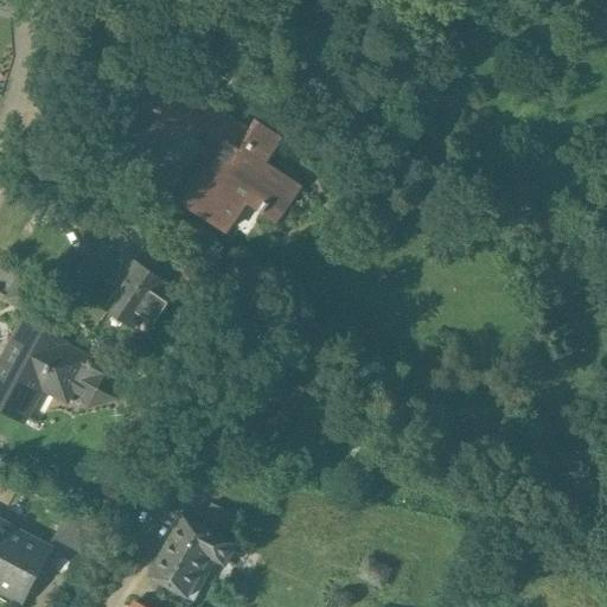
[(250,129),(177,81),(155,113),(197,140),(202,134),(216,144),(178,200),(225,231),(246,202),(276,222),(299,186),(264,163),(281,138),(255,121),(250,129)]
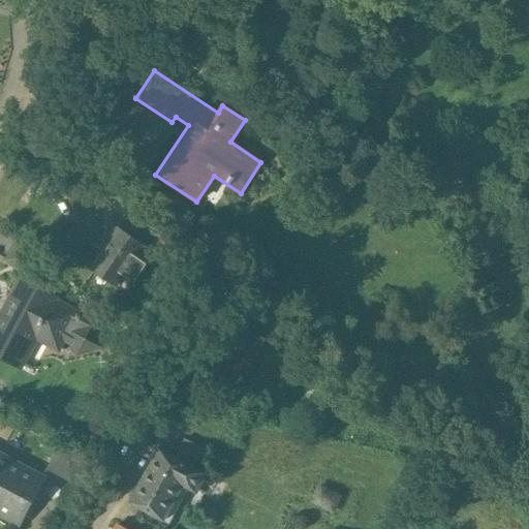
[(113,237),(90,270),(115,286),(123,275),(134,283),(148,263),(138,257),(147,246),(117,225),(112,232),(113,237)]
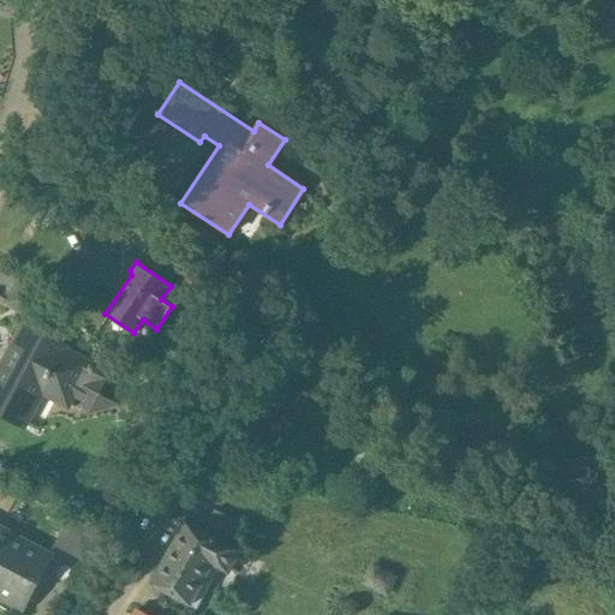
[(58,345),(18,326),(0,363),(0,375),(17,384),(3,413),(19,422),(42,377),(55,383),(82,396),(88,407),(109,396),(113,395),(100,370),(97,371),(78,362),(79,359),(57,347),(58,345)]
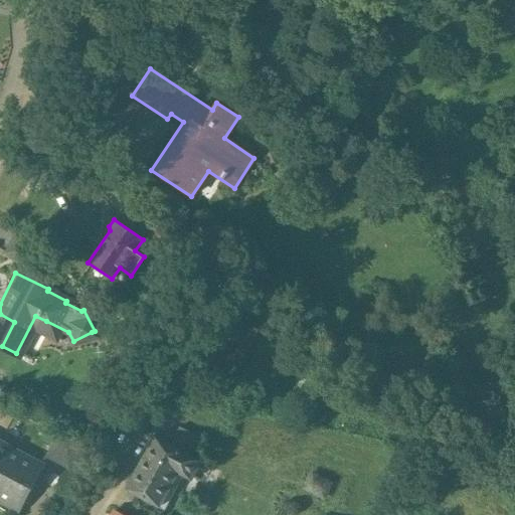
[(14,322),(0,314),(0,344),(2,346),(14,322)]
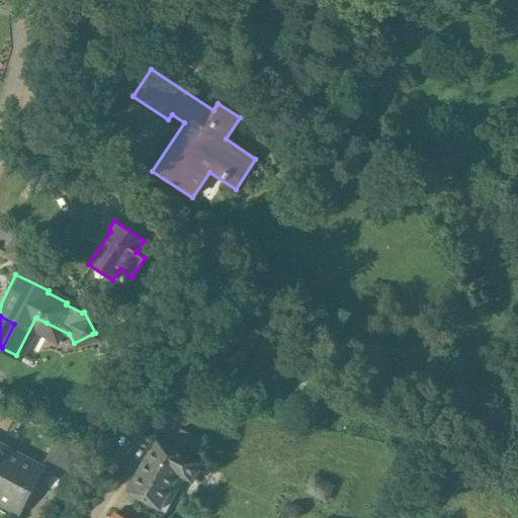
[(161,404),(143,395),(125,426),(144,436),(161,404)]
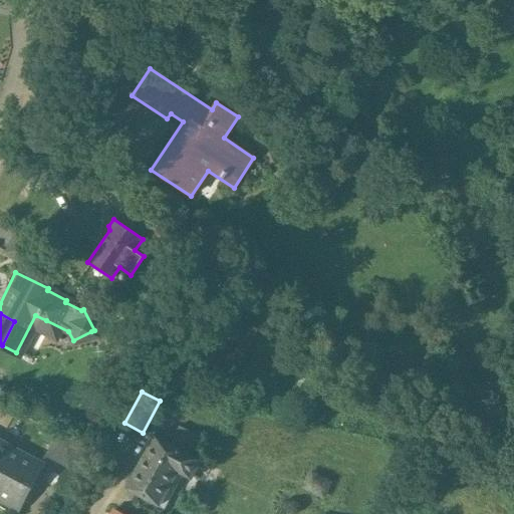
[(85,445),(58,431),(46,455),(72,468),(85,445)]
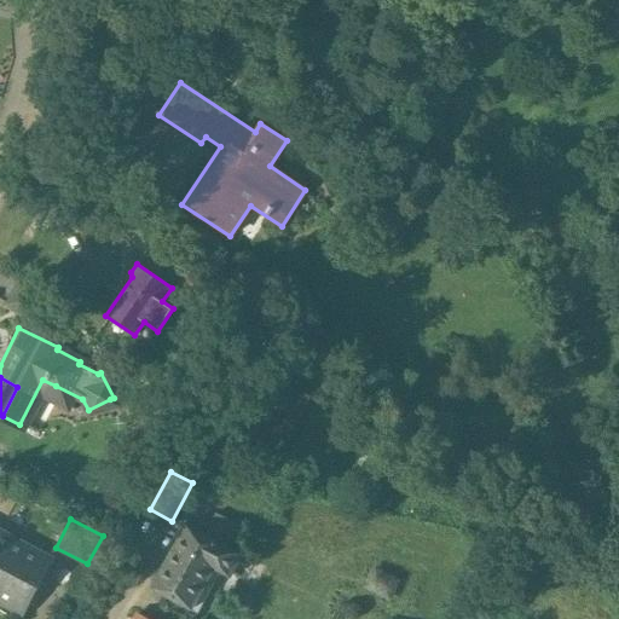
[(186,525),(152,588),(192,608),(214,567),(230,577),(242,554),(186,525)]
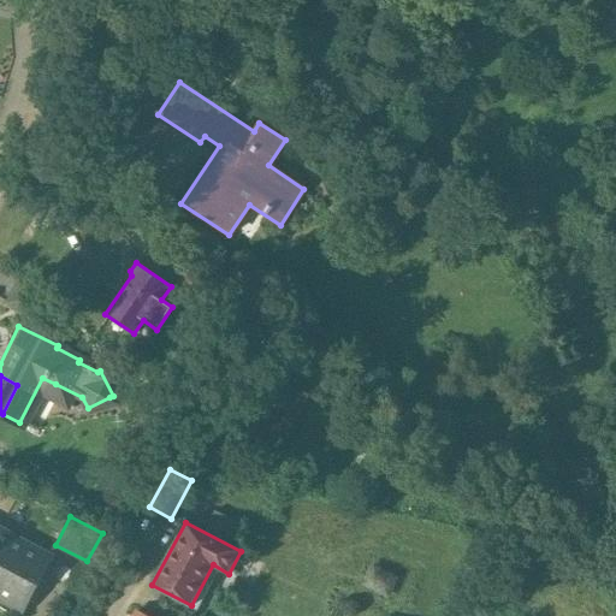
[(46,555),(0,531),(0,599),(17,609),(46,555)]
